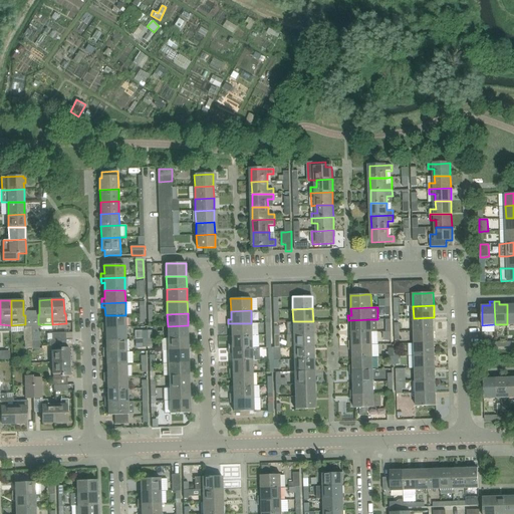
[(126,327),(125,315),(105,315),(105,323),(102,323),(102,327),(126,327)]
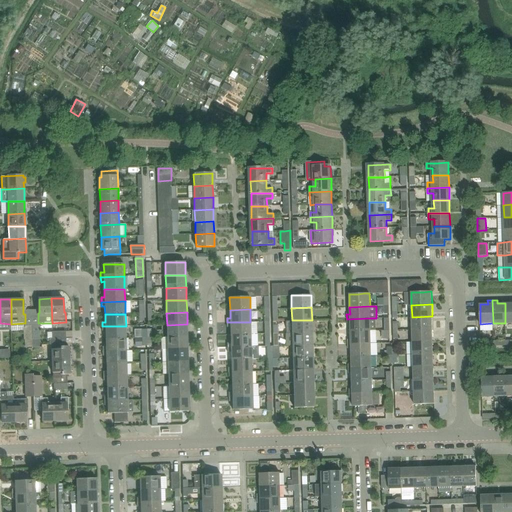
[(432,329),(432,316),(412,317),(412,329),(432,329)]
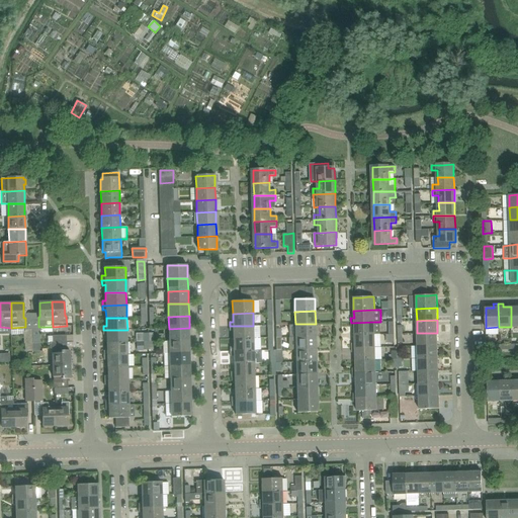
[(374,335),(374,322),(351,323),(351,328),(354,327),(354,335),(374,335)]
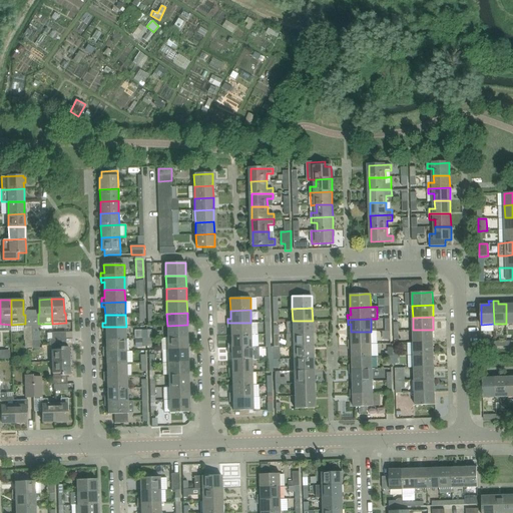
[(313,333),(313,321),(293,321),(293,334),(313,333)]
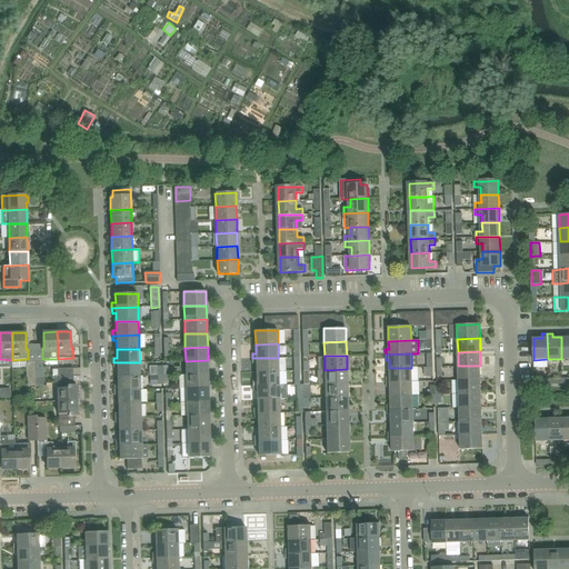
[(279,371),(278,358),(252,358),(252,363),(256,363),(257,372),(279,371)]
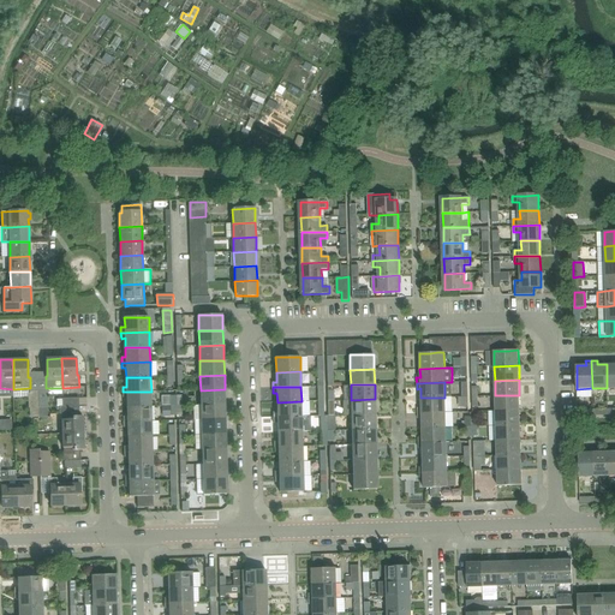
[(225,405),(225,389),(201,390),(201,405),(225,405)]
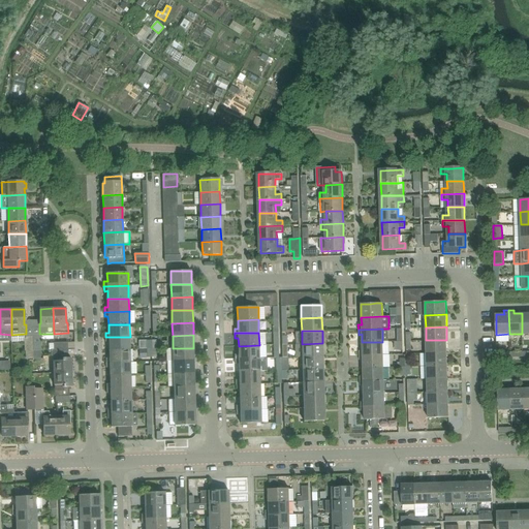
[(33,350),(32,336),(24,337),(25,350),(26,350),(33,350)]
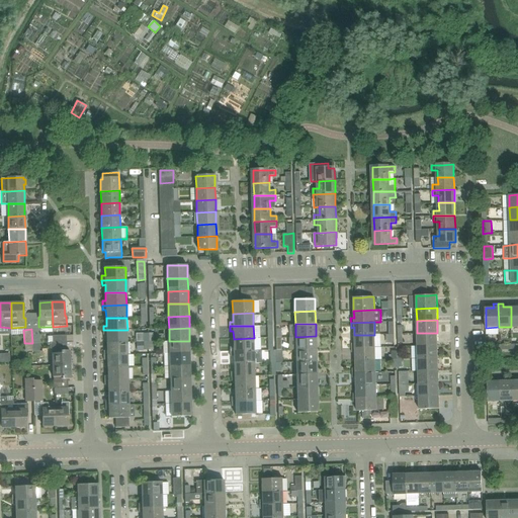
[(40,329),(31,329),(32,343),(40,343),(40,329)]
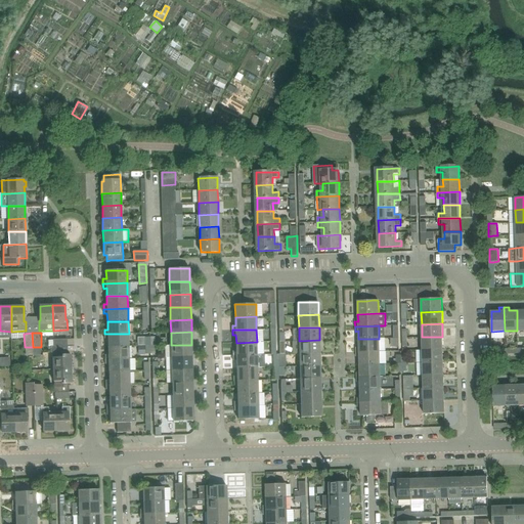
[(129,346),(129,334),(104,334),(104,339),(107,339),(108,347),(129,346)]
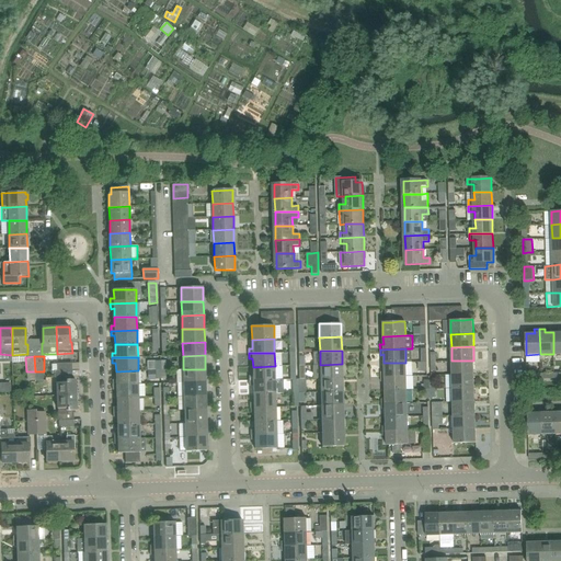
[(474,374),(473,361),(451,361),(451,375),(474,374)]
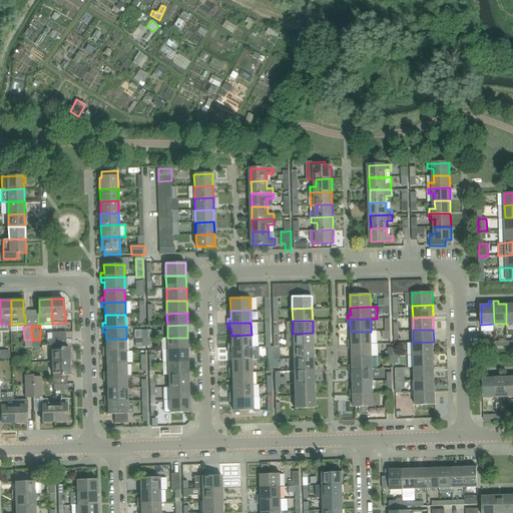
[(372,344),(371,332),(351,332),(351,340),(349,340),(349,345),(372,344)]
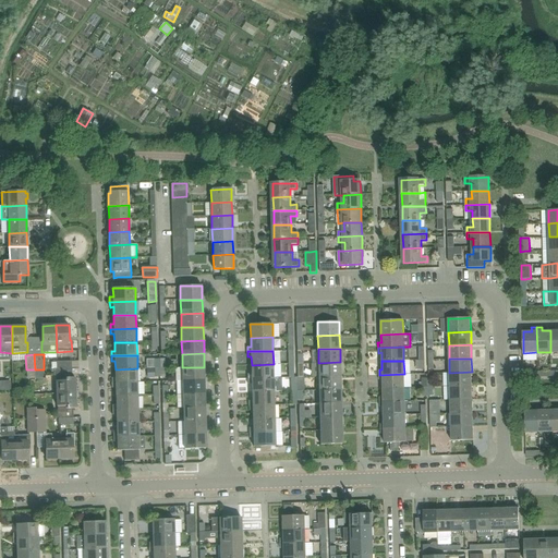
[(341,376),(340,362),(318,363),(318,376),(341,376)]
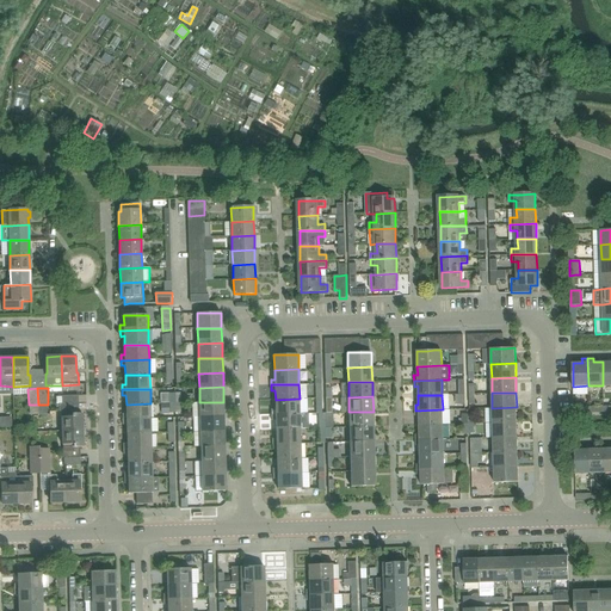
[(300,414),(300,399),(276,400),(276,409),(272,409),(272,414),(300,414)]
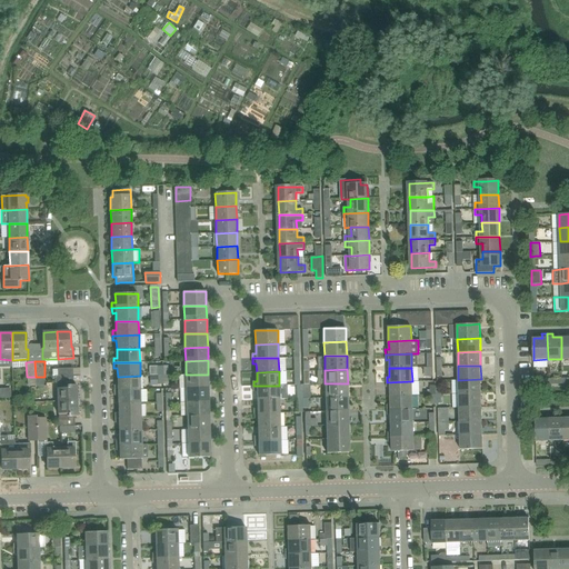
[(209,388),(208,375),(186,375),(187,389),(209,388)]
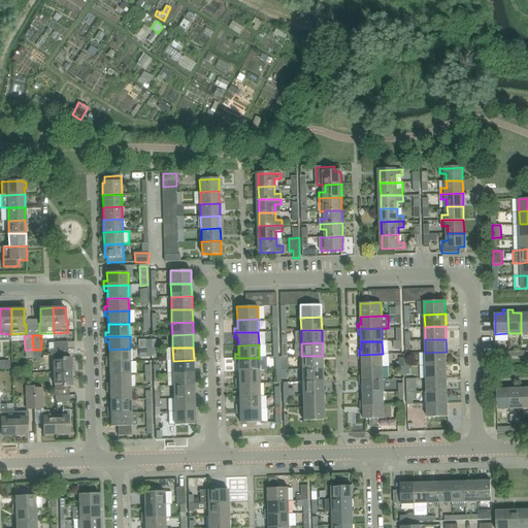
[(68,357),(68,349),(55,349),(52,349),(52,355),(54,355),(55,372),(72,371),(72,357),(68,357)]
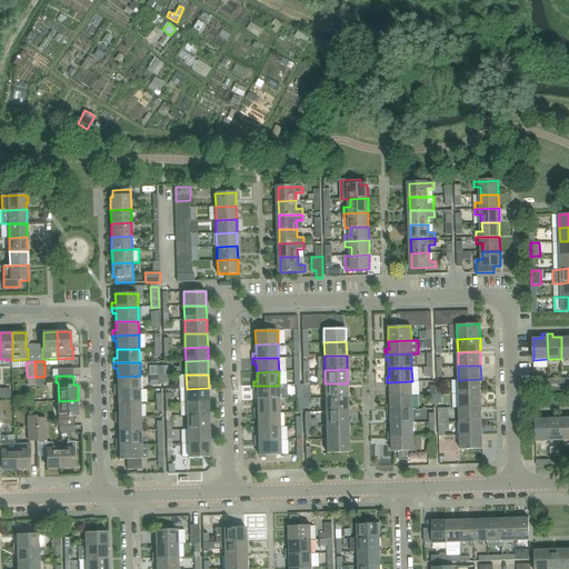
[(141,390),(140,376),(118,377),(118,386),(115,386),(115,390),(141,390)]
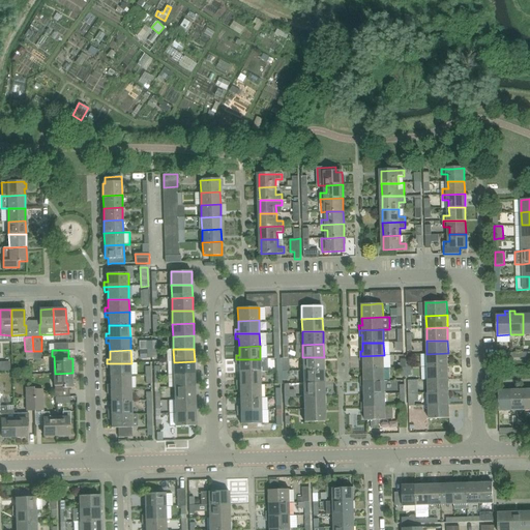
[(41,357),(41,351),(33,351),(33,359),(41,359),(41,357)]
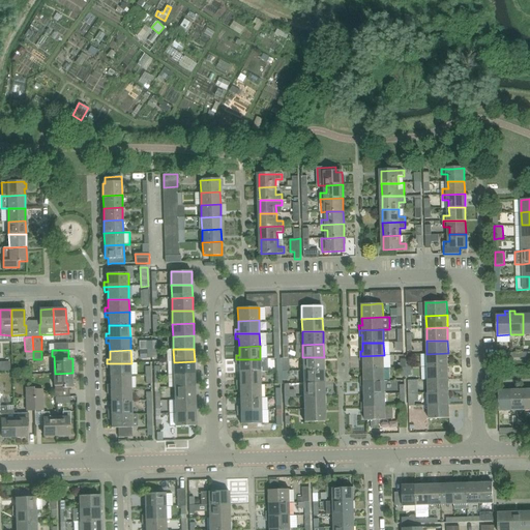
[(448,366),(448,353),(427,354),(428,366),(448,366)]
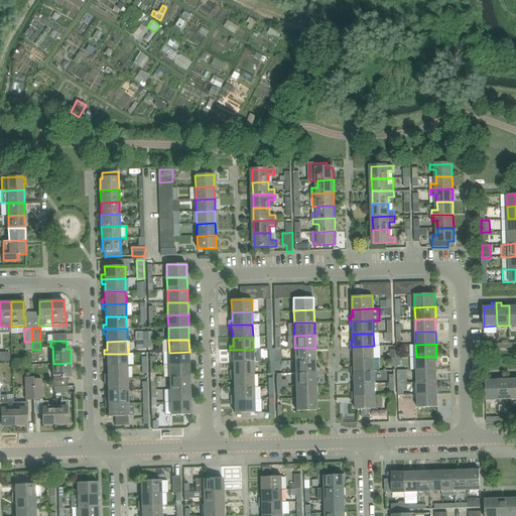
[(374,359),(374,346),(351,347),(351,352),(354,351),(354,359),(374,359)]
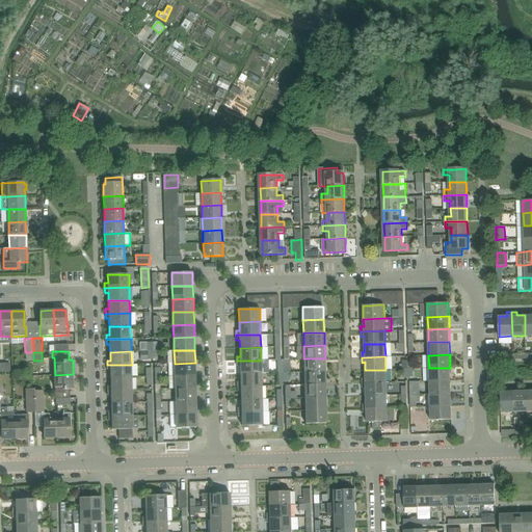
[(325,371),(325,358),(303,358),(304,372),(325,371)]
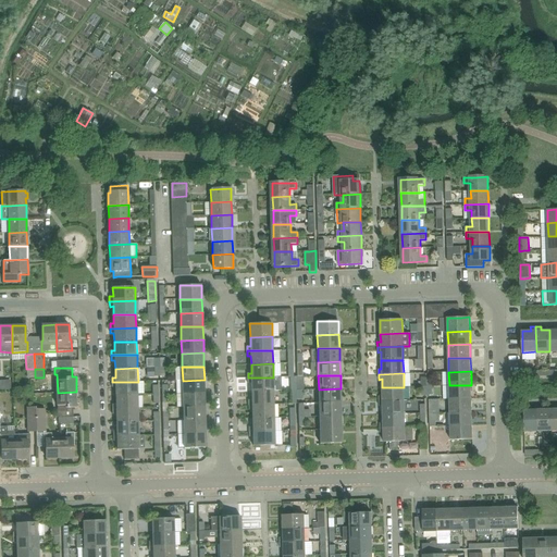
[(9,378),(0,378),(0,387),(9,387),(9,378)]
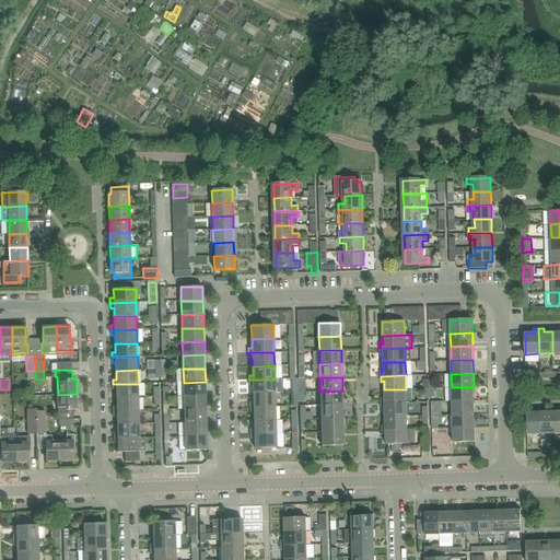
[(276,393),(275,380),(249,380),(249,385),(253,385),(253,394),(276,393)]
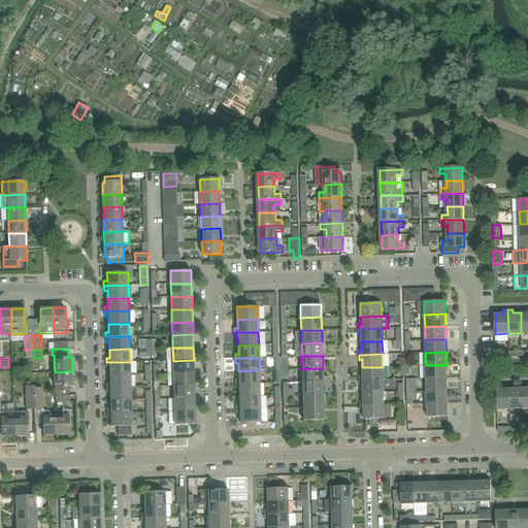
[(194,372),(194,360),(173,361),(173,373),(194,372)]
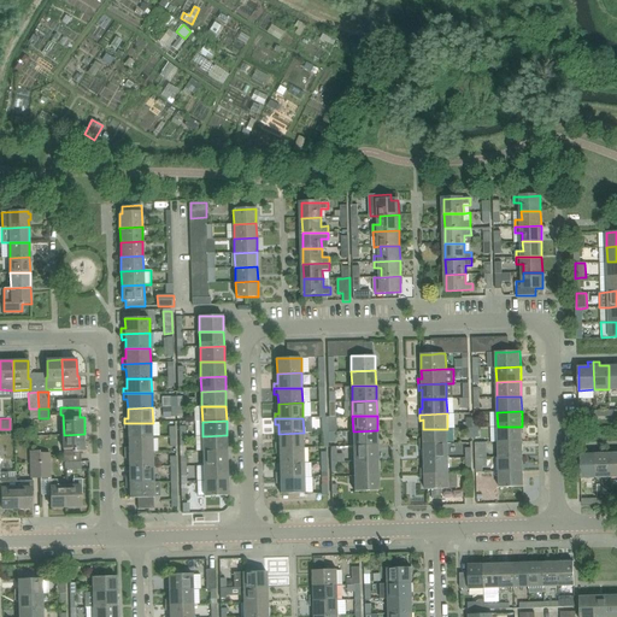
[(153,438),(153,423),(124,423),(124,429),(128,429),(128,438),(153,438)]
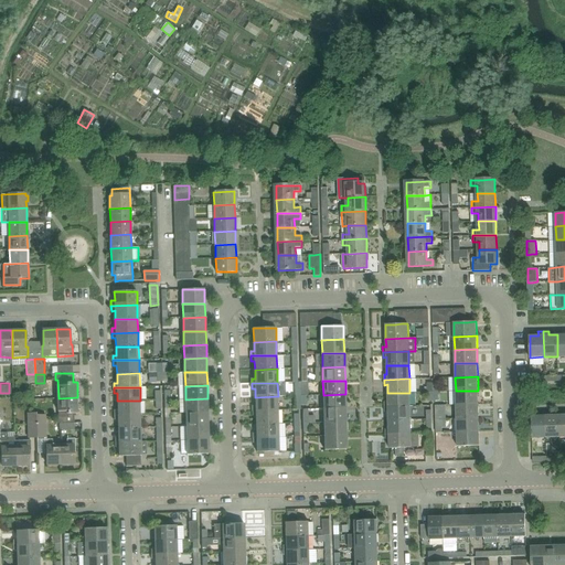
[(478,404),(478,391),(456,391),(456,405),(478,404)]
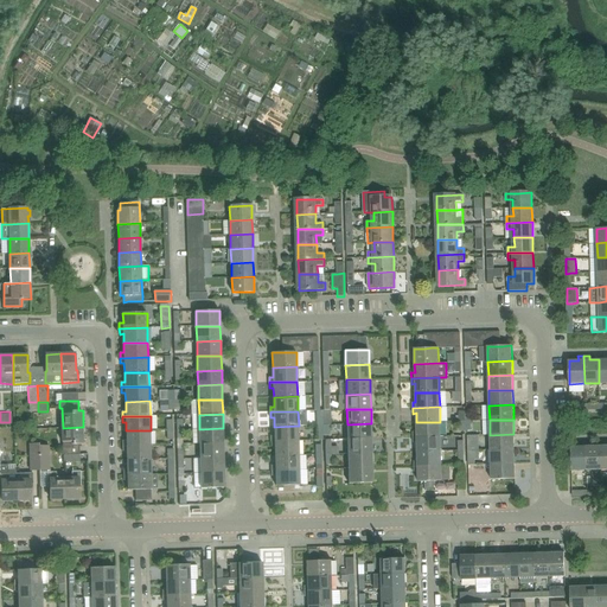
[(441,436),(440,422),(416,422),(416,432),(413,432),(413,438),(441,436)]
